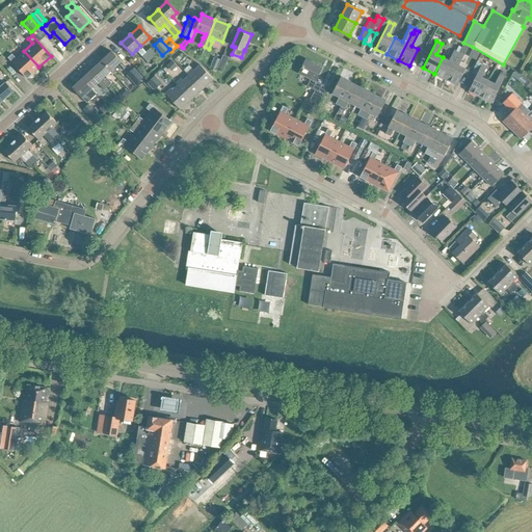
[(147,62),(152,58),(147,52),(140,46),(136,50),(147,62)]
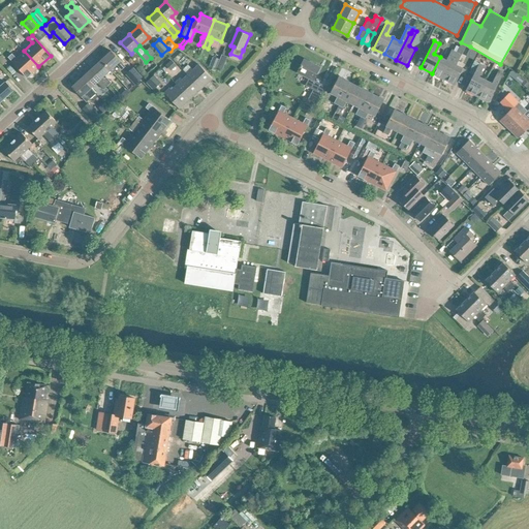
[(146,52),(151,58),(155,54),(150,48),(146,52)]
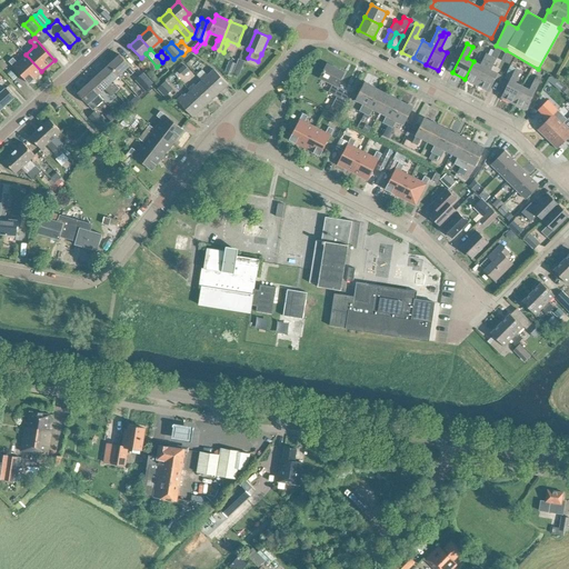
[(477,85),(491,57),(486,53),(480,65),(473,61),(465,79),(477,85)]
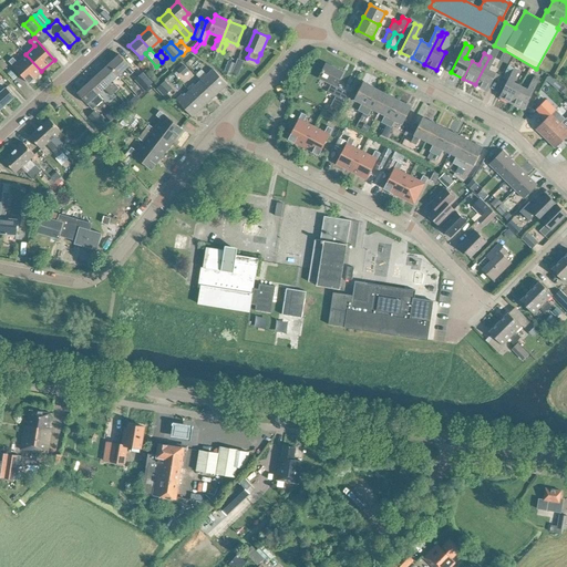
[(29,83),(41,71),(26,54),(17,62),(13,58),(9,61),(29,83)]
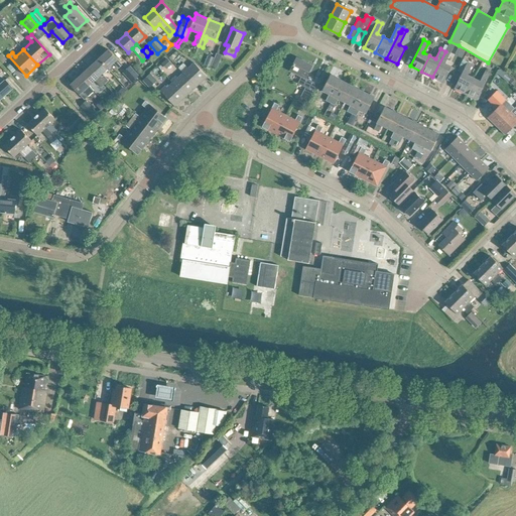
[(99,58),(108,69),(114,63),(118,69),(122,65),(118,59),(109,49),(99,58)]
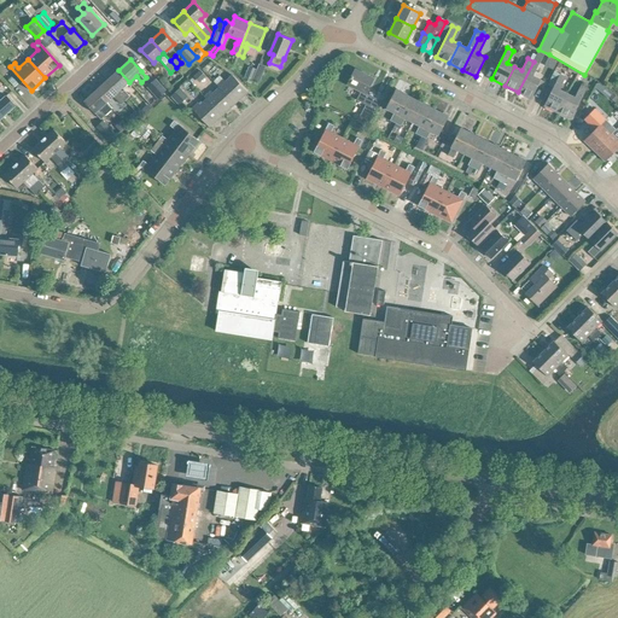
[(534,62),(518,92),(531,99),(541,81),(534,76),(540,64),(534,62)]
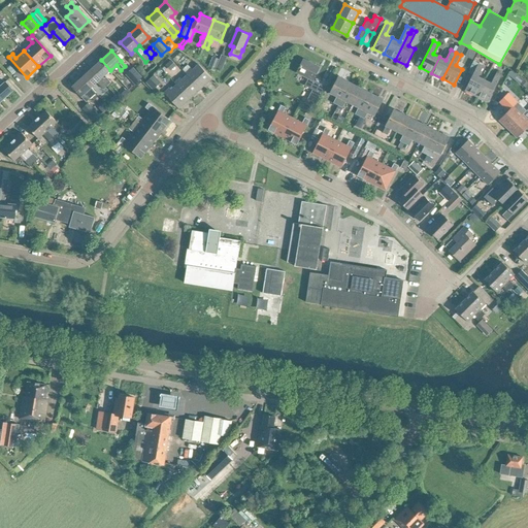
[(221,54),(219,59),(216,67),(222,70),(227,57),(221,54)]
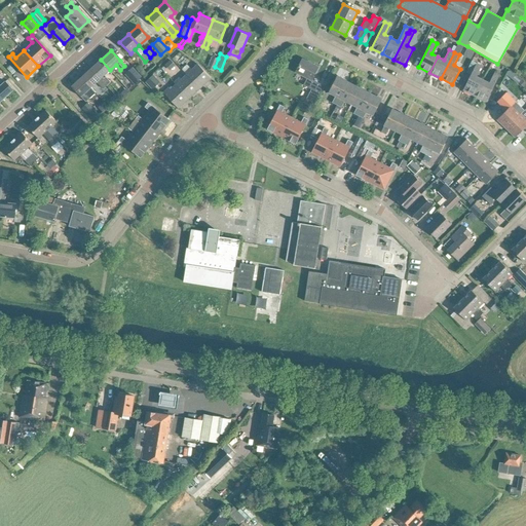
[(215,67),(218,59),(212,57),(207,68),(214,70),(215,67)]
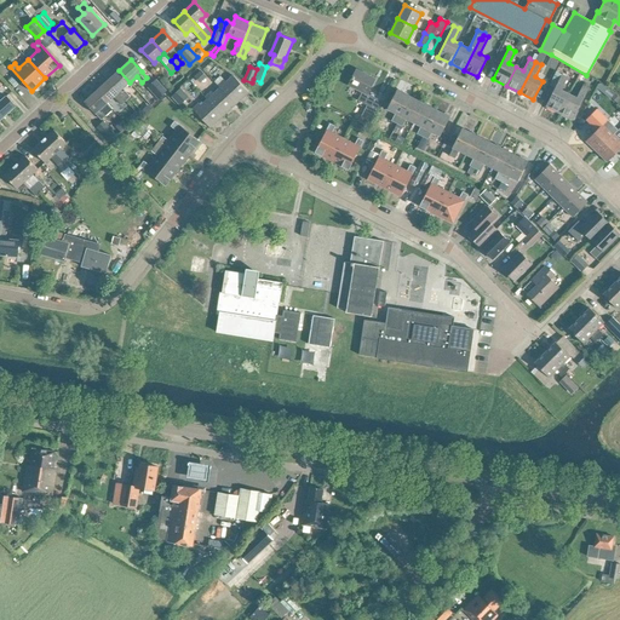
[(375,79),(356,69),(352,78),(338,69),(336,76),(349,84),(349,85),(362,92),(359,101),(367,104),(361,116),(372,121),(382,102),(367,93),(375,79)]
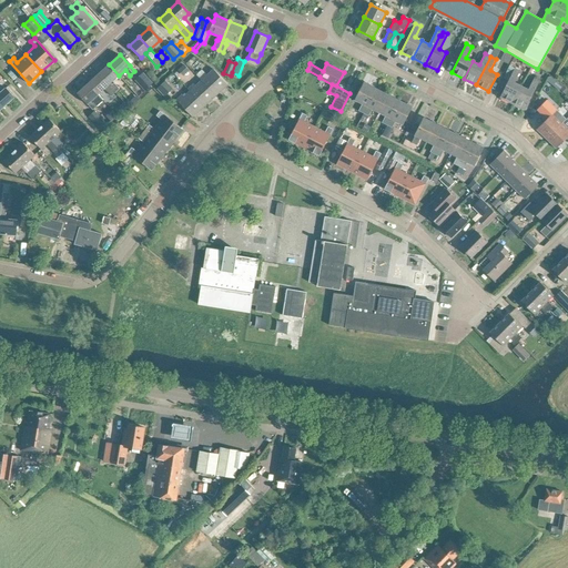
[(111,83),(119,75),(109,64),(99,73),(115,92),(119,89),(114,83),(112,84),(111,83)]
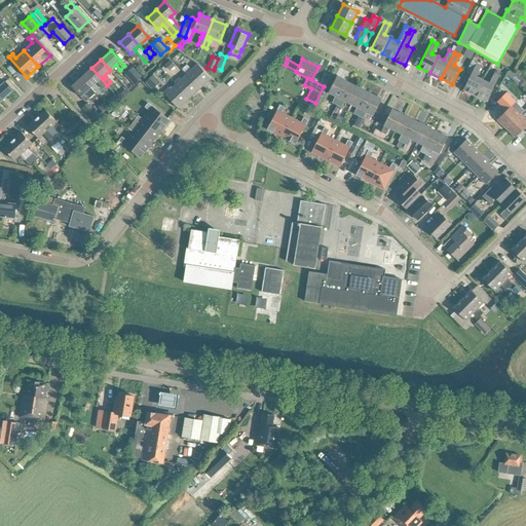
[(170,70),(175,66),(170,60),(165,65),(170,70)]
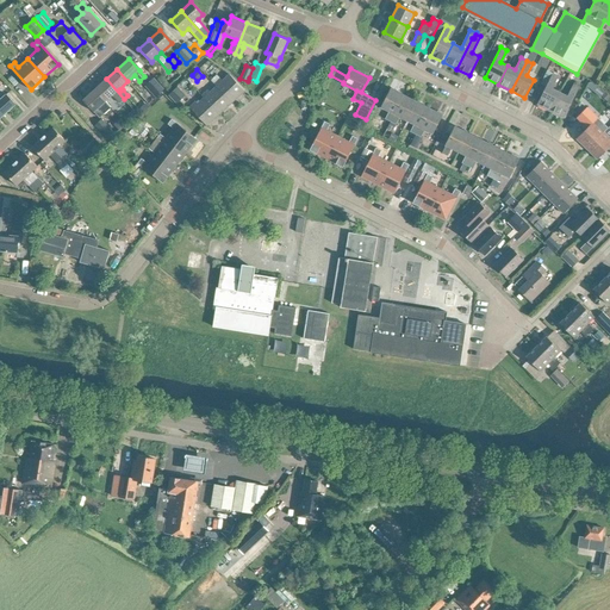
[(551,111),(560,92),(553,88),(559,76),(547,70),(541,83),(546,86),(537,105),(551,111)]
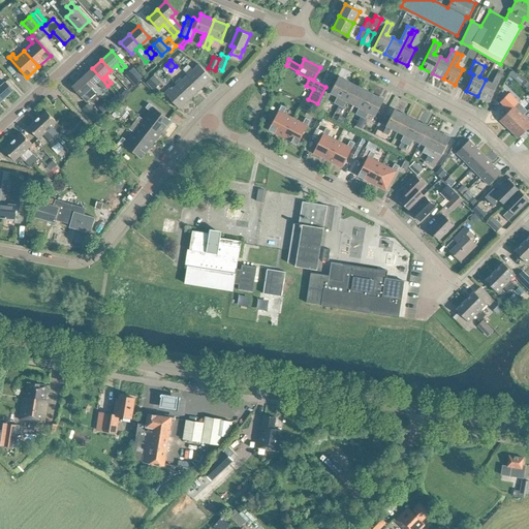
[(186,72),(187,74),(200,89),(212,79),(198,64),(192,70),(191,68),(189,70),(186,72)]
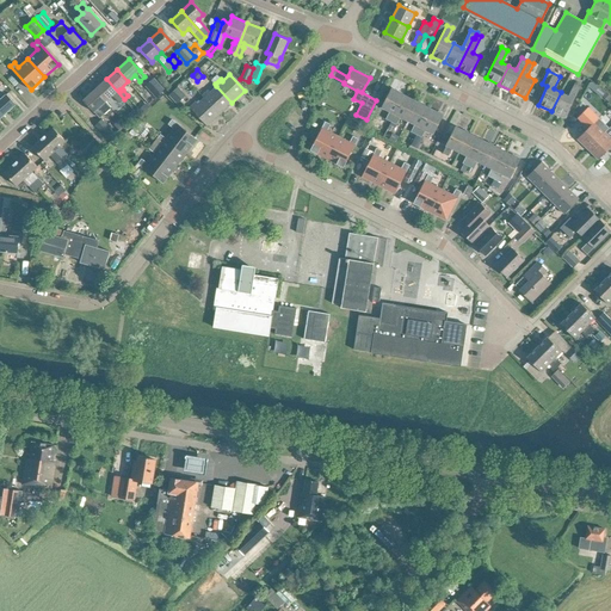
[(165,90),(154,78),(148,84),(159,96),(165,90)]
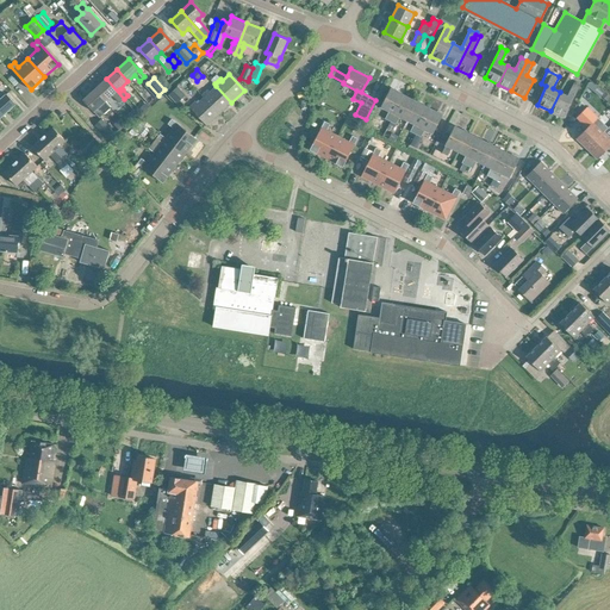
[(119,103),(124,99),(106,79),(94,89),(105,101),(114,93),(116,95),(113,97),(119,103)]
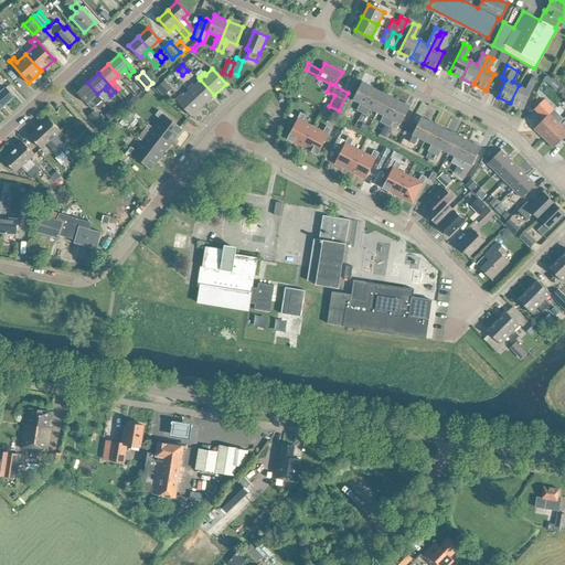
[(519,85),(510,103),(522,109),(536,81),(531,77),(525,88),(519,85)]
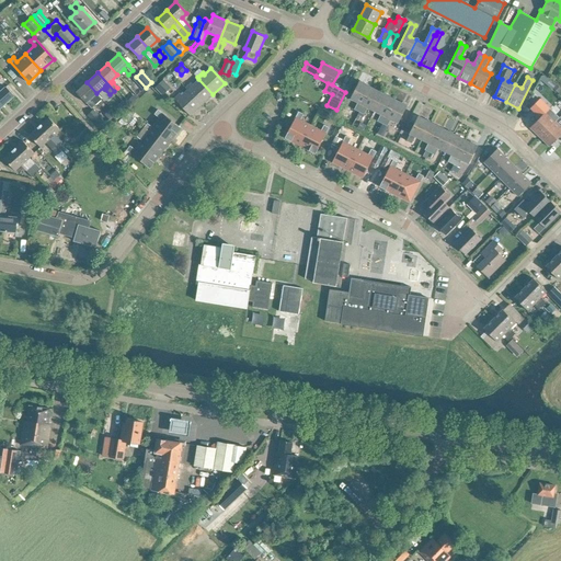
[(202,105),(213,94),(198,79),(193,84),(191,83),(185,88),(187,90),(202,105)]
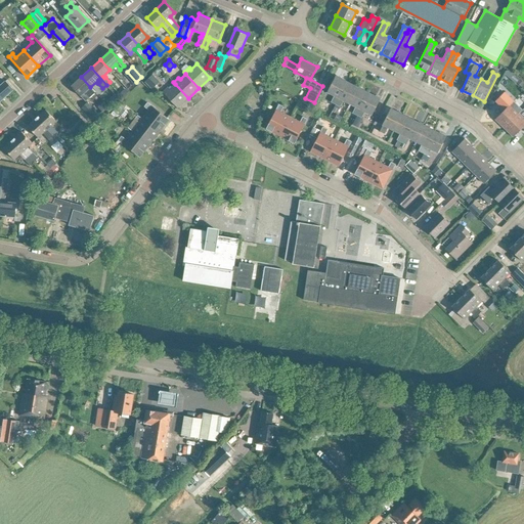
[(153,75),(144,82),(151,89),(160,82),(153,75)]
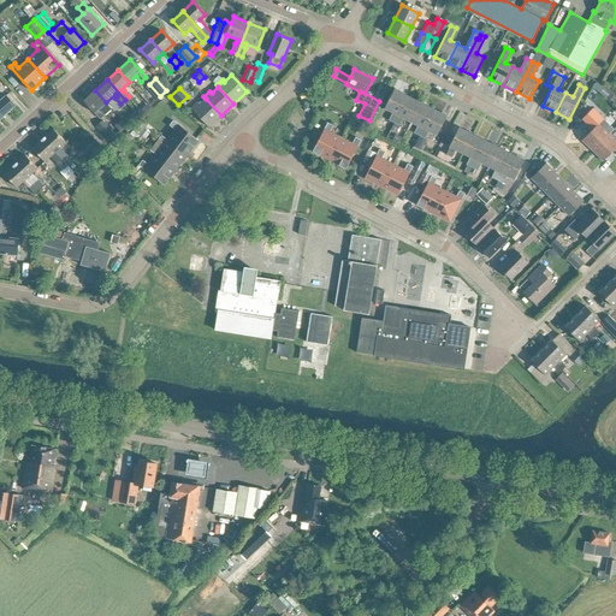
[(406,100),(408,96),(395,89),(385,108),(392,112),(389,120),(395,123),(406,100)]
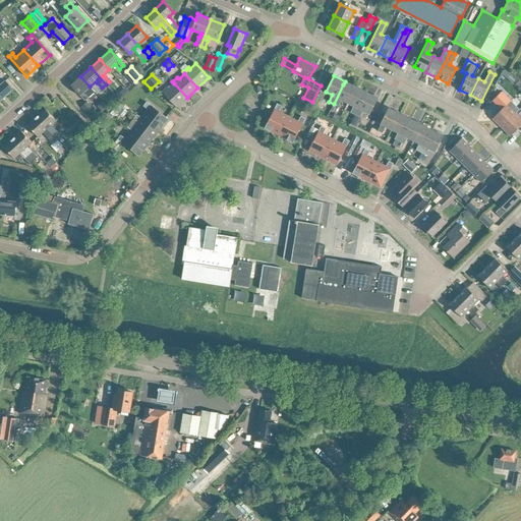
[(94,91),(90,87),(80,76),(71,85),(80,96),(85,101),(89,97),(89,96),(94,91)]
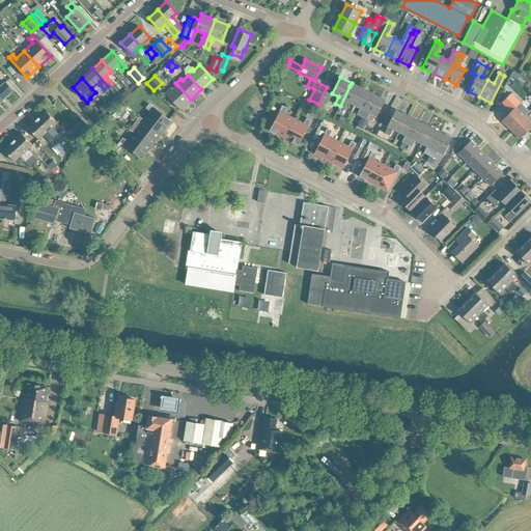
[(0,98),(2,101),(14,90),(5,82),(0,86),(0,98)]
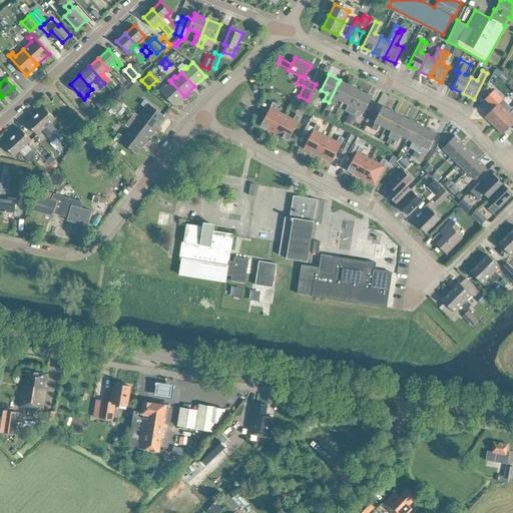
[(342,101),(351,85),(340,80),(338,83),(329,102),(333,104),(336,98),(342,101)]
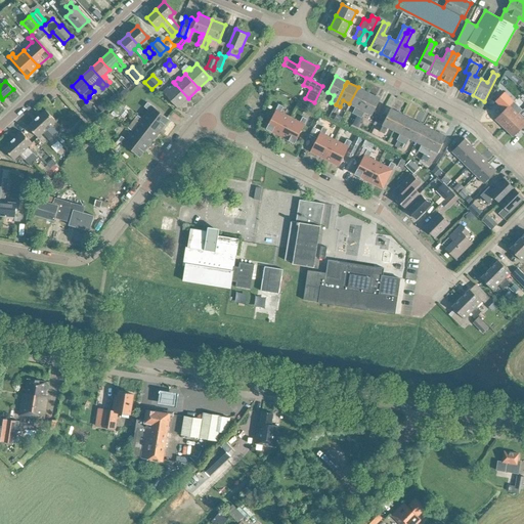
[(177,107),(188,98),(175,84),(169,89),(168,87),(163,92),(177,107)]
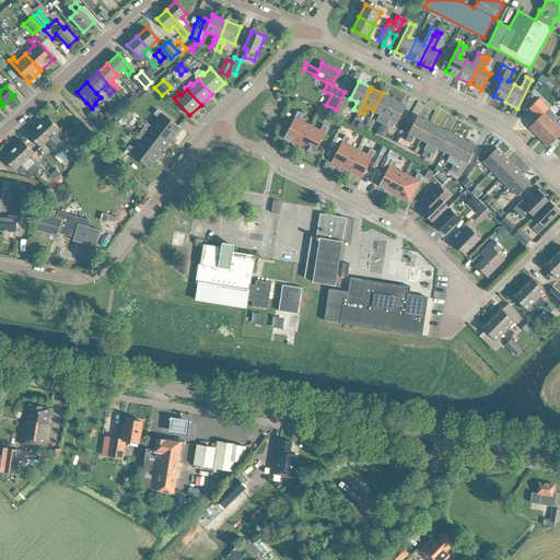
[(382,124),(394,98),(383,93),(373,111),(380,114),(376,120),(381,123),(382,124)]
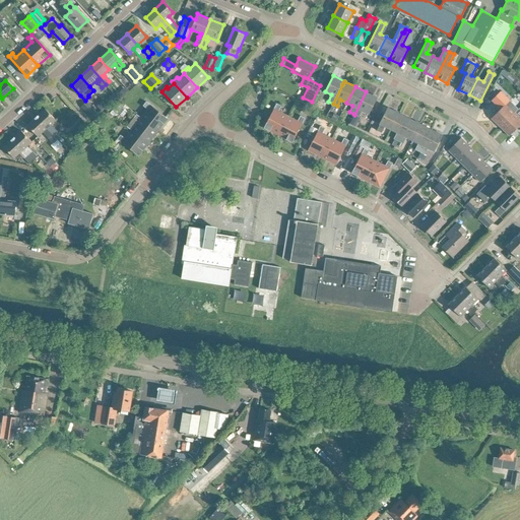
[(354,115),(353,114),(350,120),(356,123),(360,117),(359,117),(362,111),(369,114),(377,98),(366,91),(354,115)]
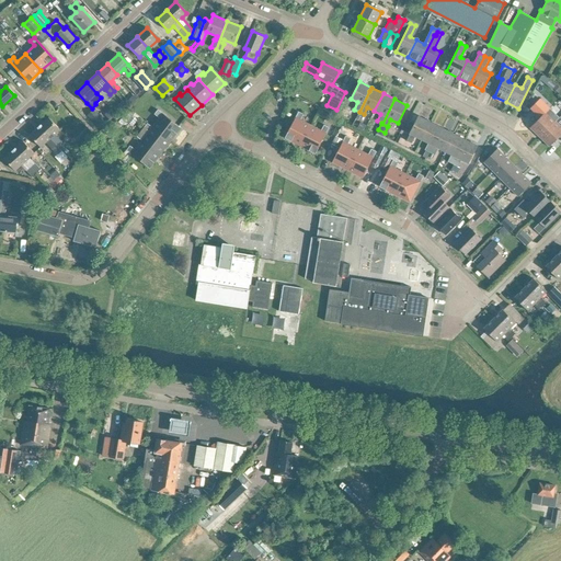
[(539,137),(554,122),(559,117),(553,112),(540,99),(529,109),(539,118),(530,128),(539,137)]
